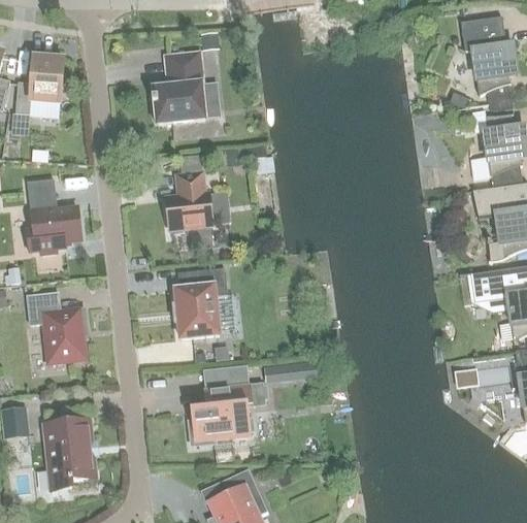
[(517,73),(513,41),(512,42),(512,43),(506,44),(502,15),(461,22),(465,52),(472,50),(480,95),(481,95),(495,88),(512,83),(509,73),(516,72),(516,74),(517,73)]
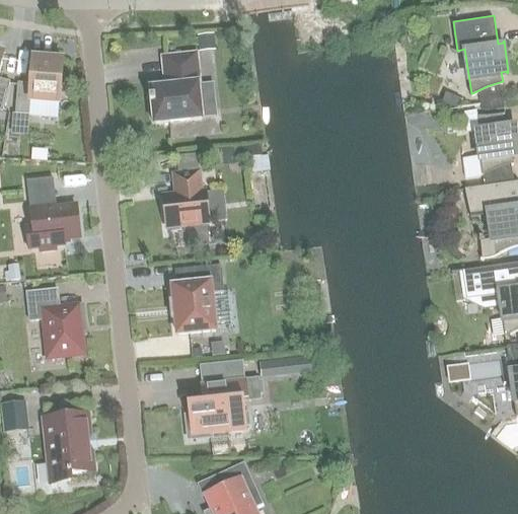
[(215,41),(214,29),(198,31),(199,43),(215,41)]
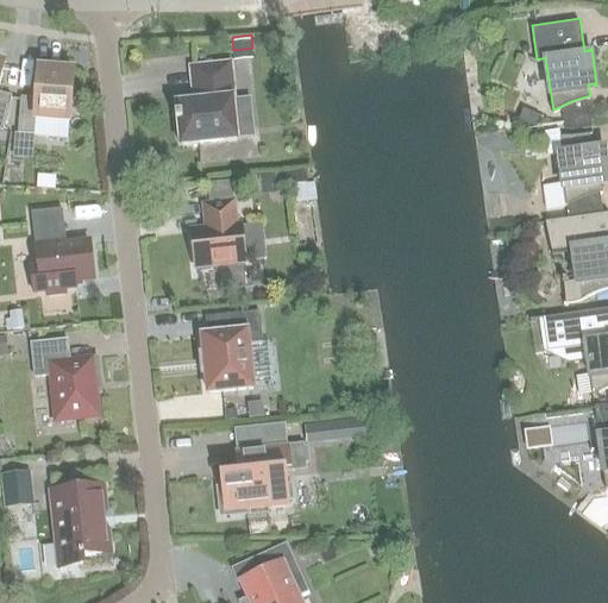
[(0,60),(0,126),(4,127),(12,93),(0,89),(0,80),(5,60),(4,58),(4,61),(0,60)]
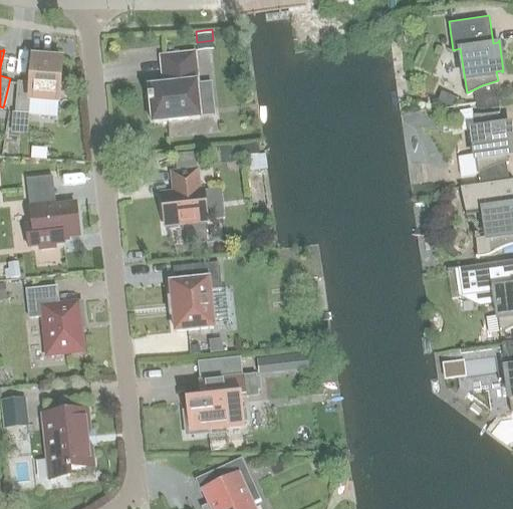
[(151,84),(152,93),(149,94),(149,99),(152,98),(153,101),(150,102),(151,116),(154,116),(154,119),(200,114),(193,52),(164,55),(167,83),(151,84)]
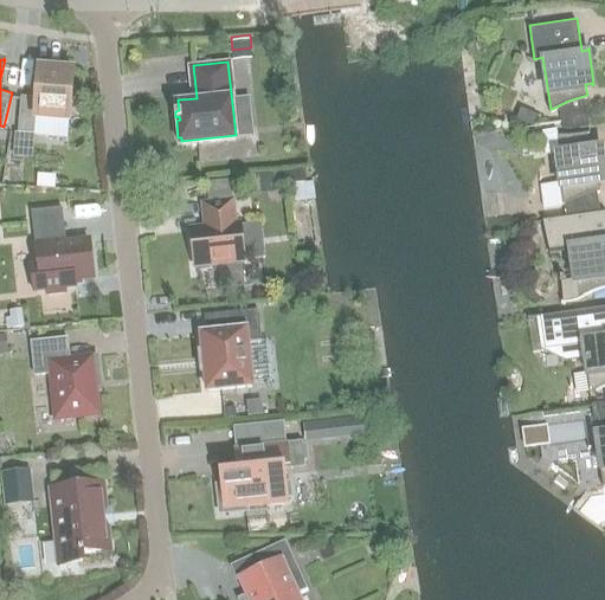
[(39,66),(39,64),(36,95),(21,94),(18,129),(34,130),(36,113),(70,116),(73,69),(39,66)]
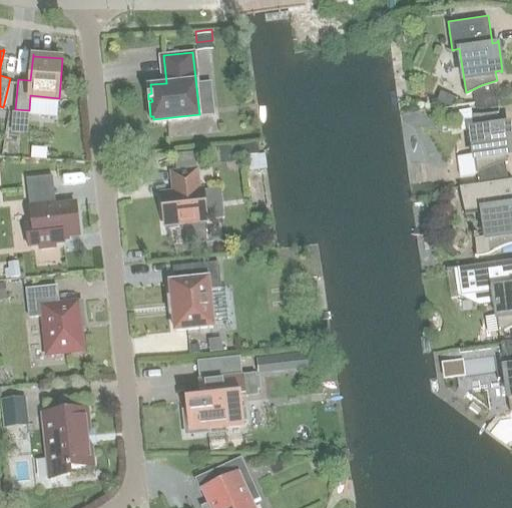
[(474,152),(458,154),(461,173),(477,171),(478,171),(482,169),(486,167),(490,165),(495,163),(499,162),(503,160),(508,159),(507,150),(511,150),(511,137),(509,120),(508,120),(508,121),(498,122),(497,111),(499,110),(499,109),(495,110),(491,110),(487,111),(483,111),(479,111),(476,111),(472,112),(474,126),(471,126),(474,152)]
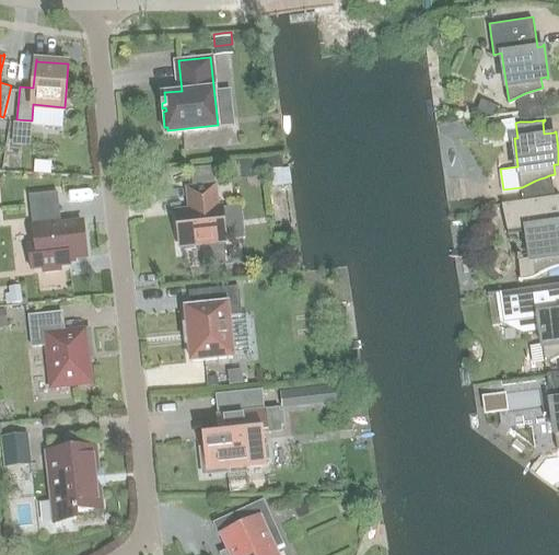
[(247,158),(230,160),(232,177),(249,175),(247,158)]
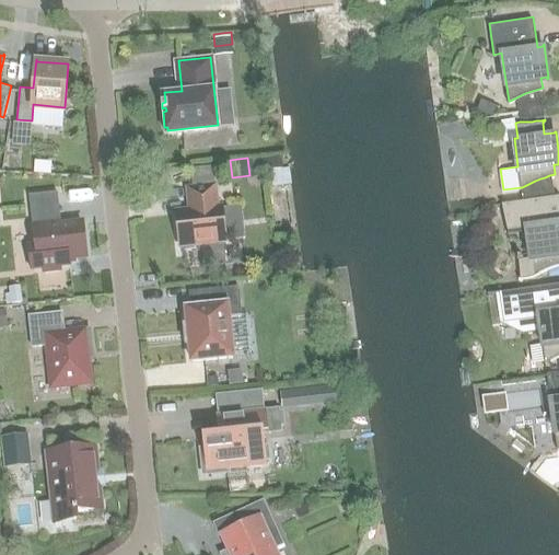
[(194,208),(176,210),(179,242),(205,240),(205,242),(222,240),(222,238),(225,238),(222,205),(218,206),(216,183),(188,186),(189,198),(193,198),(194,208)]
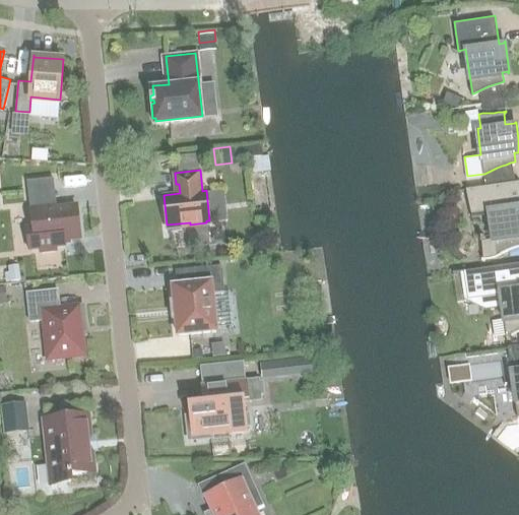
[(28,246),(40,245),(40,250),(56,248),(56,243),(65,242),(65,236),(80,235),(77,205),(57,207),(53,176),(27,179),(33,227),(26,228),(28,246)]
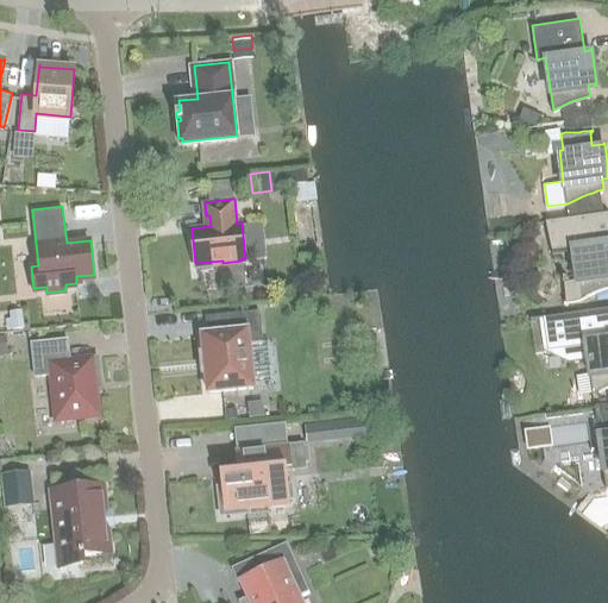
[(607,211),(545,220),(551,247),(572,245),(577,277),(564,280),(565,301),(570,301),(571,301),(572,301),(574,301),(575,300),(576,300),(577,300),(578,299),(580,299),(581,297),(583,296),(584,295),(585,295),(588,294),(589,293),(591,291),(593,291),(595,290),(596,290),(599,289),(600,288),(602,288),(603,287),(606,287),(607,286),(607,211)]
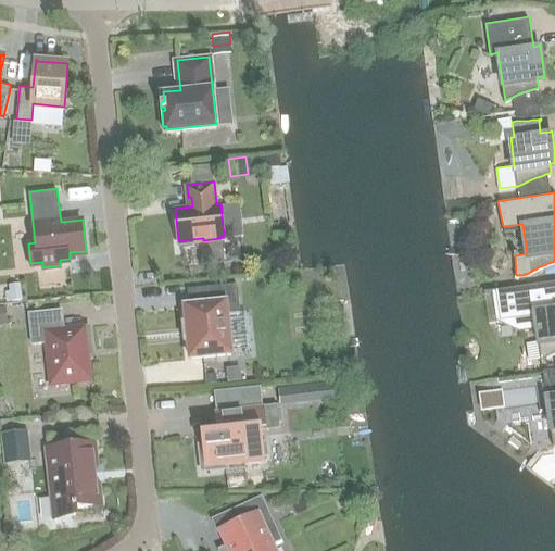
[(554,278),(484,289),(484,290),(493,289),(496,289),(500,317),(534,313),(541,358),(543,358),(549,354),(554,352),(554,278)]
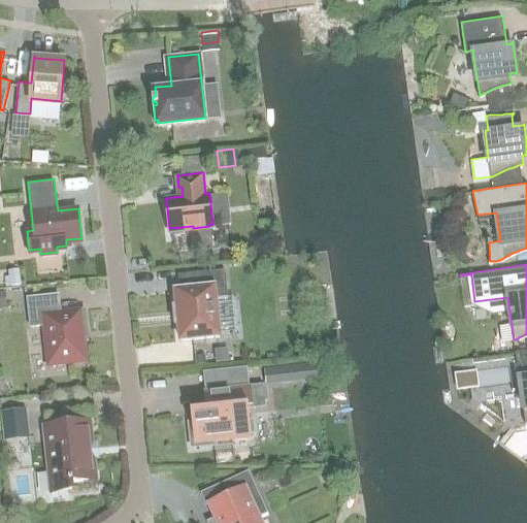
[(22,283),(20,266),(8,268),(9,273),(5,274),(6,284),(22,283)]
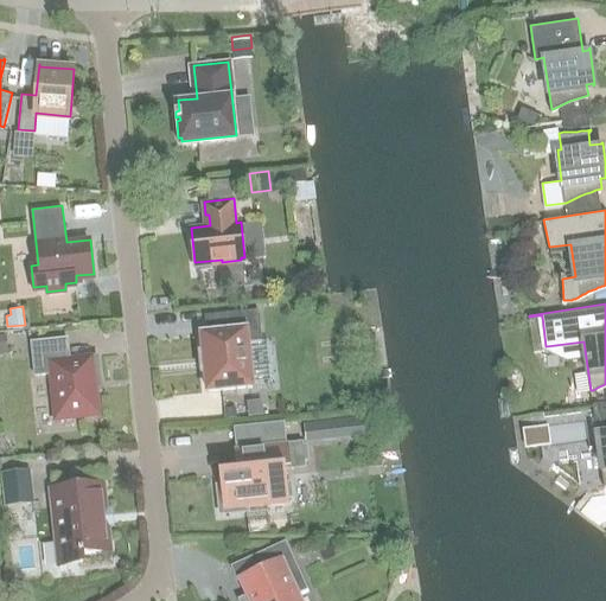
[(253,384),(248,339),(262,338),(259,307),(225,311),(228,330),(202,332),(208,389),(253,384)]
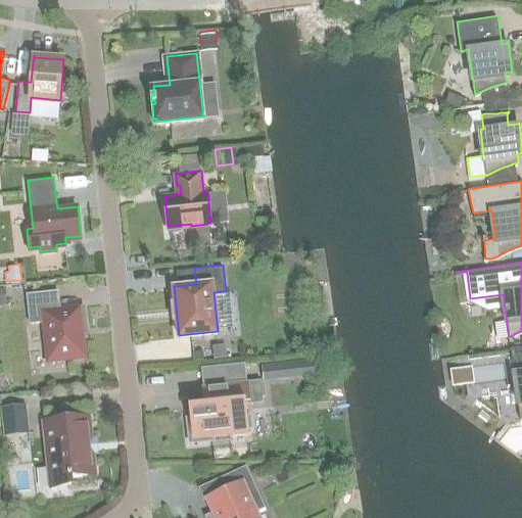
[(49,359),(85,355),(82,325),(86,324),(84,304),(57,308),(55,290),(58,290),(58,289),(28,293),(31,321),(44,319),(49,359)]
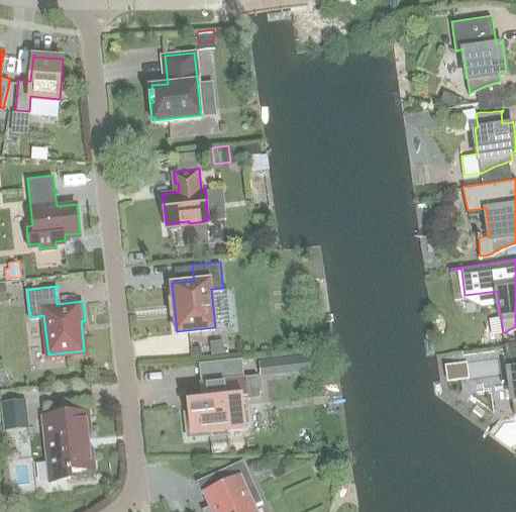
[(515,343),(505,345),(515,413),(515,343)]
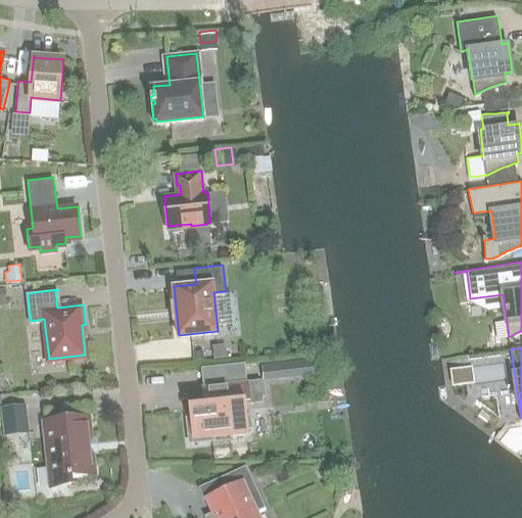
[(194,349),(195,359),(204,358),(203,348),(194,349)]
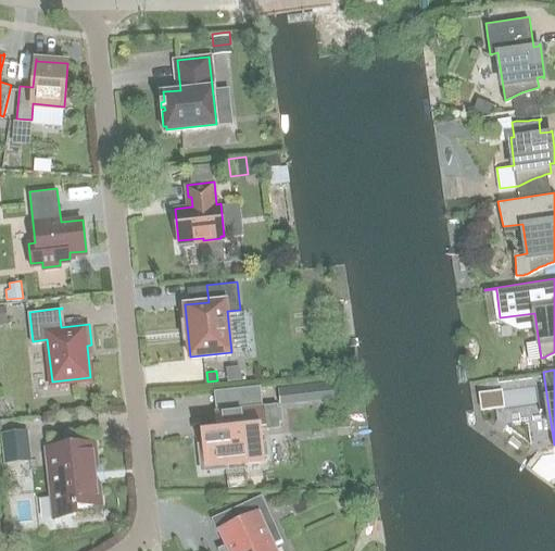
[(505,377),(506,393),(531,391),(530,375),(505,377)]
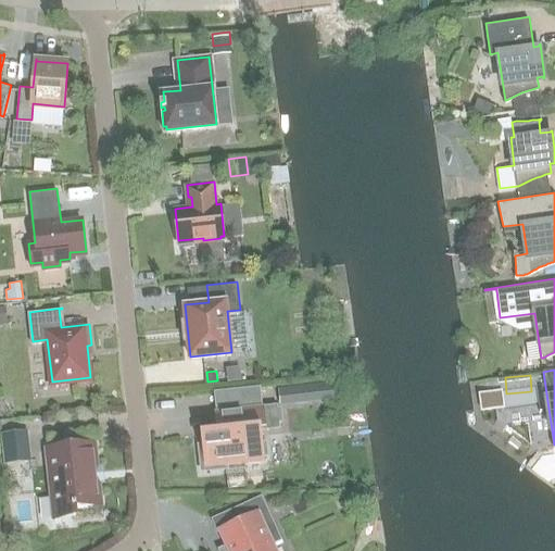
[(339,379),(279,386),(281,402),(340,397),(339,379)]
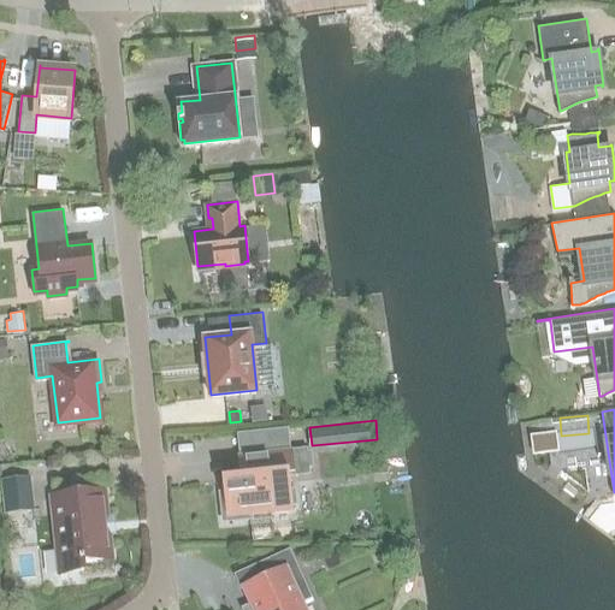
[(225,479),(226,491),(223,491),(225,517),(249,514),(249,510),(291,505),(291,501),(295,501),(294,487),(290,489),(288,473),(308,471),(307,465),(312,463),(309,451),(306,451),(306,449),(240,455),(242,477),(225,479)]
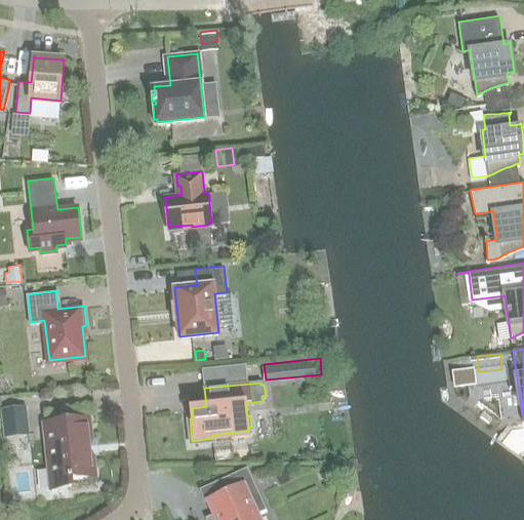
[(4,436),(30,433),(27,404),(1,407),(4,436)]
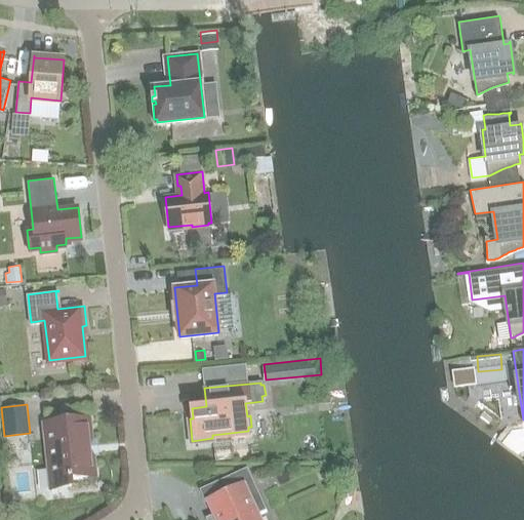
[(72,485),(71,477),(95,474),(89,416),(45,422),(51,487),(72,485)]
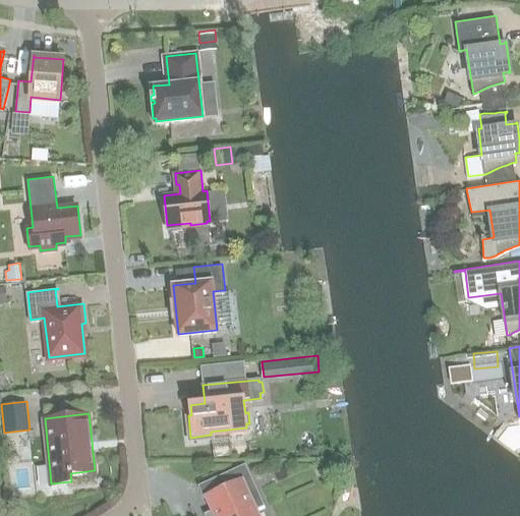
[(260,515),(256,508),(265,504),(257,489),(247,493),(241,480),(251,475),(245,462),(221,473),(227,486),(208,495),(214,508),(204,512),(206,515),(260,515)]
